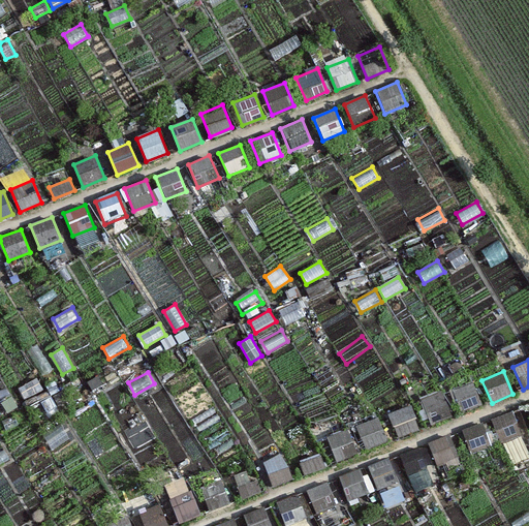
[(35,376),(14,388),(22,399),(41,388),(35,376)]
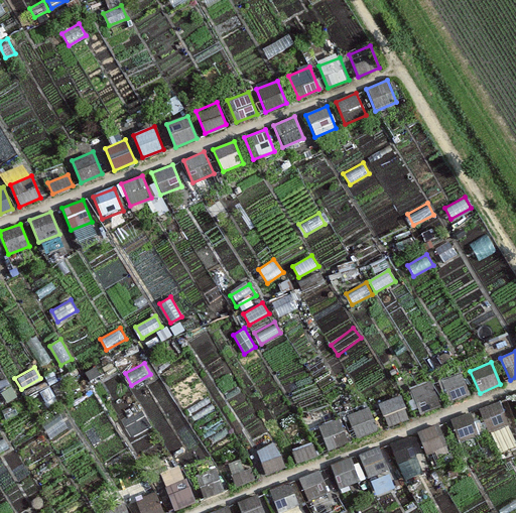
[(461,372),(440,381),(449,403),(471,395),(461,372)]
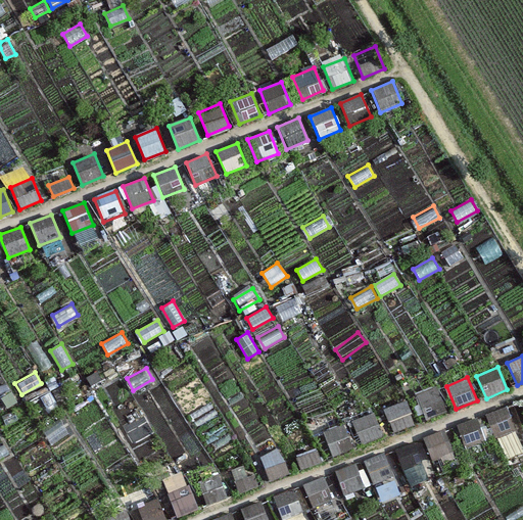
[(119,378),(99,389),(105,400),(125,389),(119,378)]
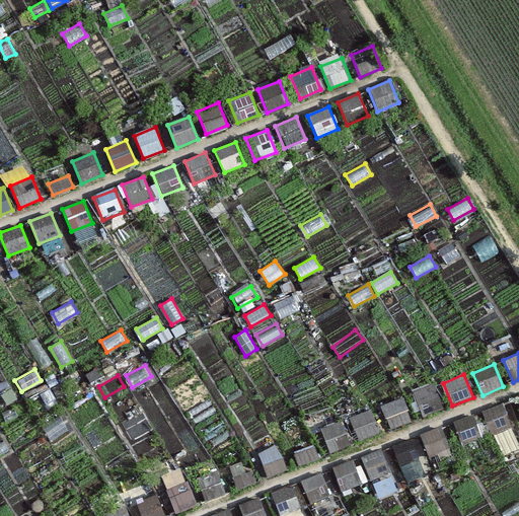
[(434,385),(413,394),(422,417),(443,409),(434,385)]
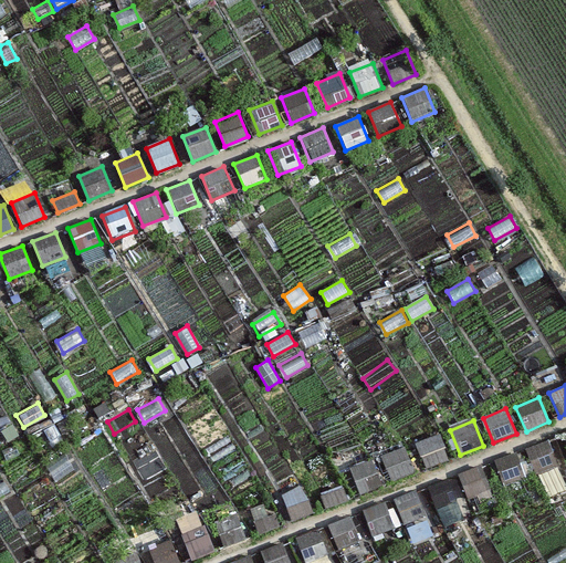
[(100,428),(79,440),(85,452),(107,440),(100,428)]
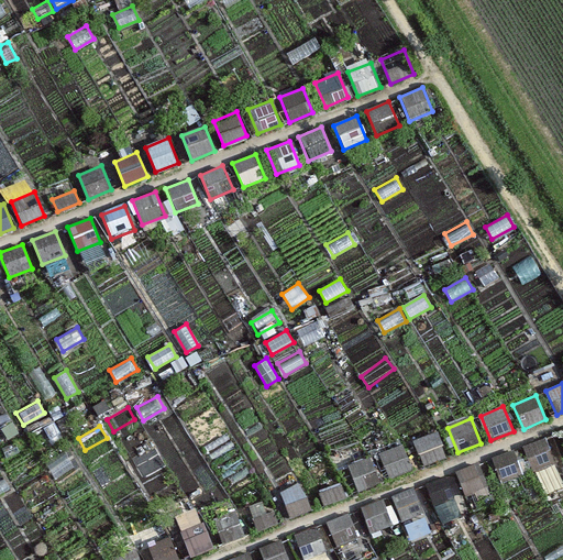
[(437,432),(414,442),(423,467),(446,457),(437,432)]
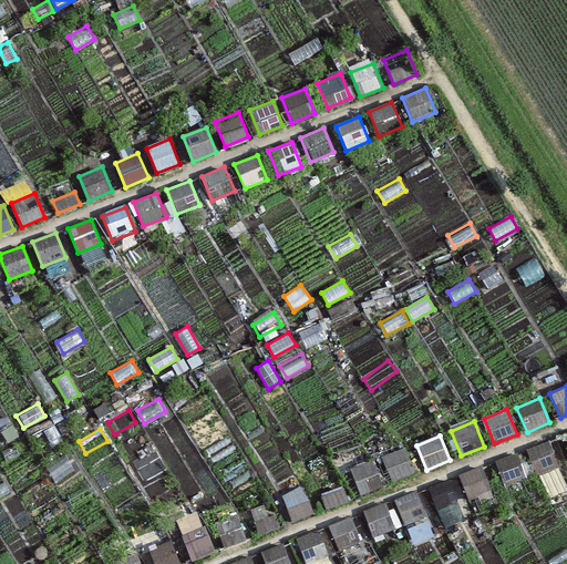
[(549,441),(526,450),(536,474),(559,465),(549,441)]
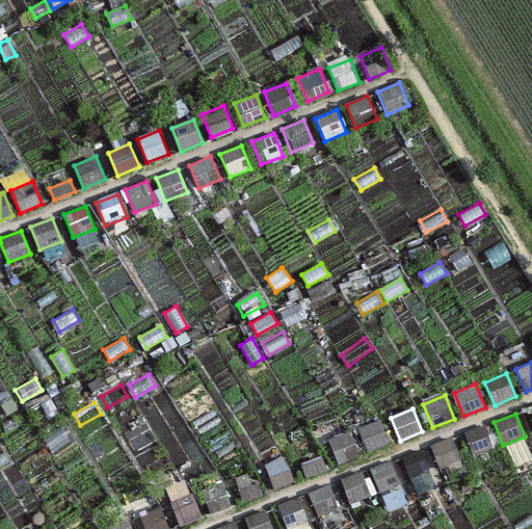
[(380,421),(358,429),(368,452),(390,444),(380,421)]
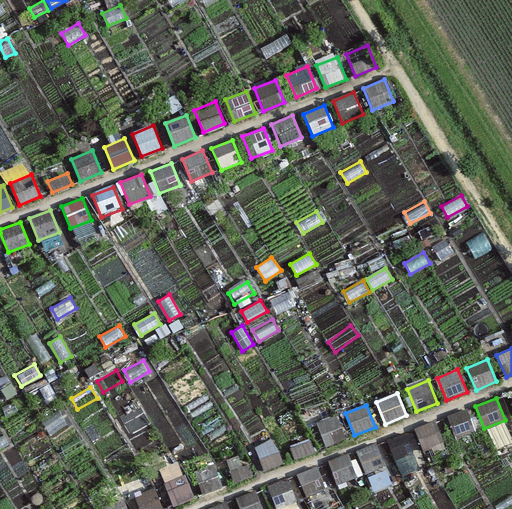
[(60,409),(41,420),(47,431),(66,420),(60,409)]
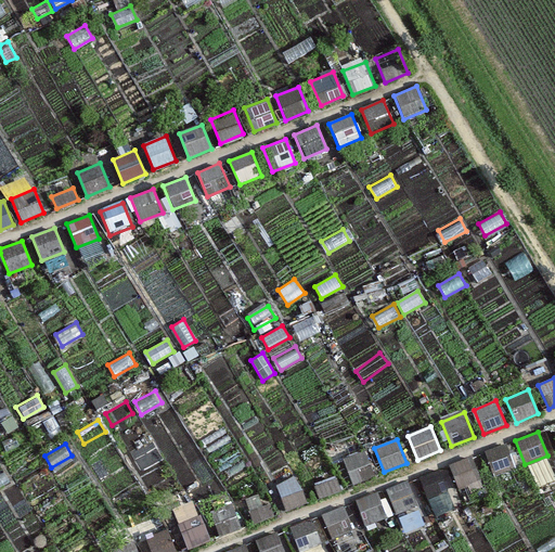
[(505,444),(482,452),(492,476),(515,467),(505,444)]
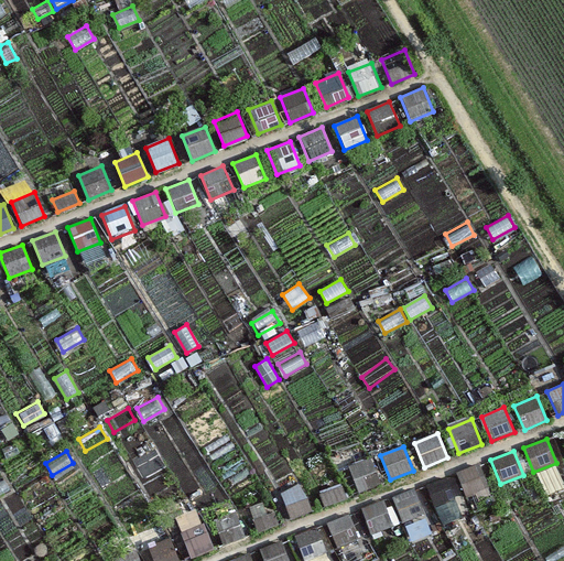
[(371,459),(348,467),(358,492),(381,483),(371,459)]
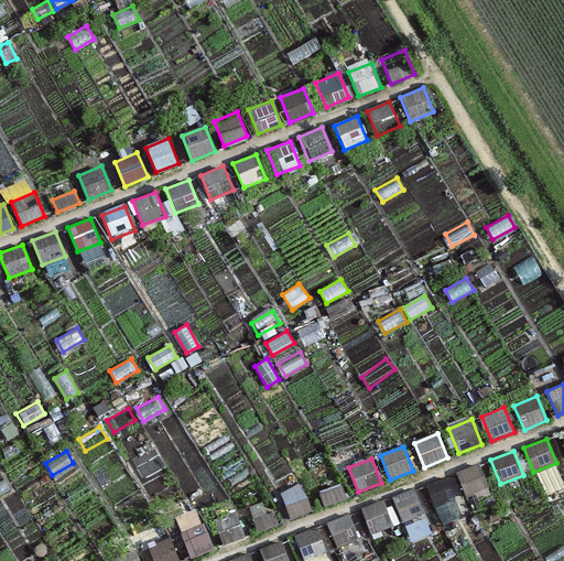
[(479,463),(456,473),(466,497),(489,487),(479,463)]
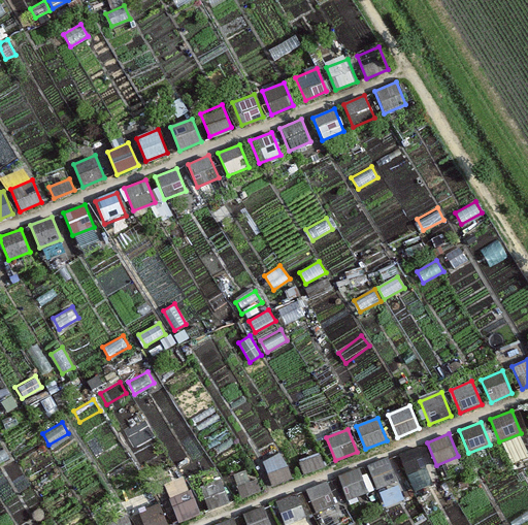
[(418,447),(397,455),(405,476),(426,466),(418,447)]
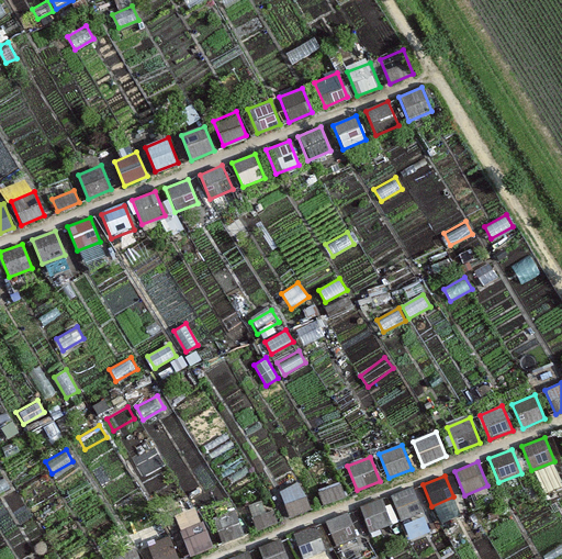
[(3,477),(0,478),(0,493),(10,489),(3,477)]
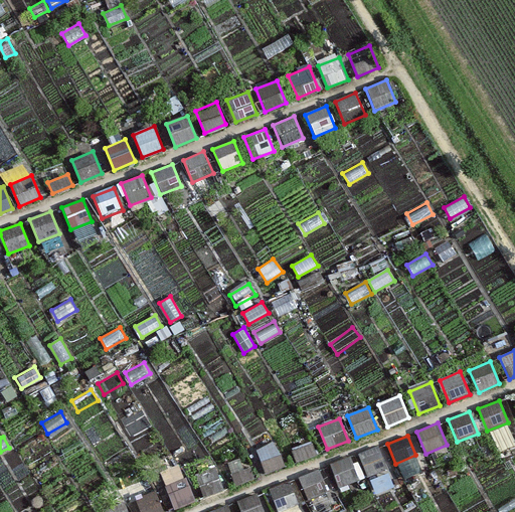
[(312,443),(292,451),(297,462),(317,454),(312,443)]
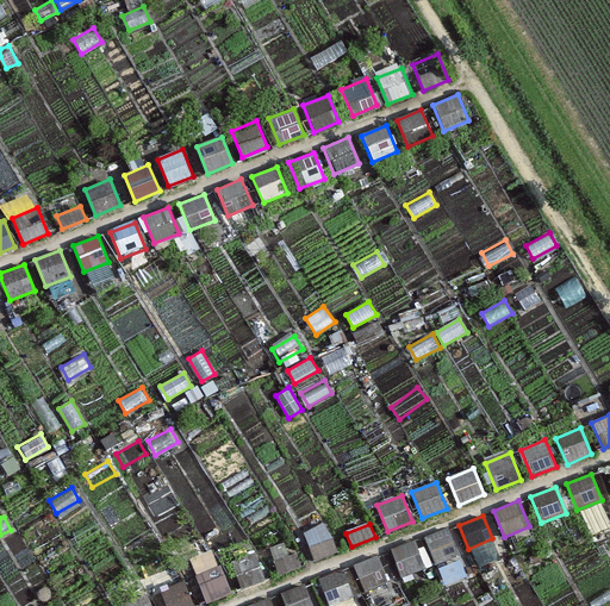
[(328,525),(303,535),(313,561),(338,551),(328,525)]
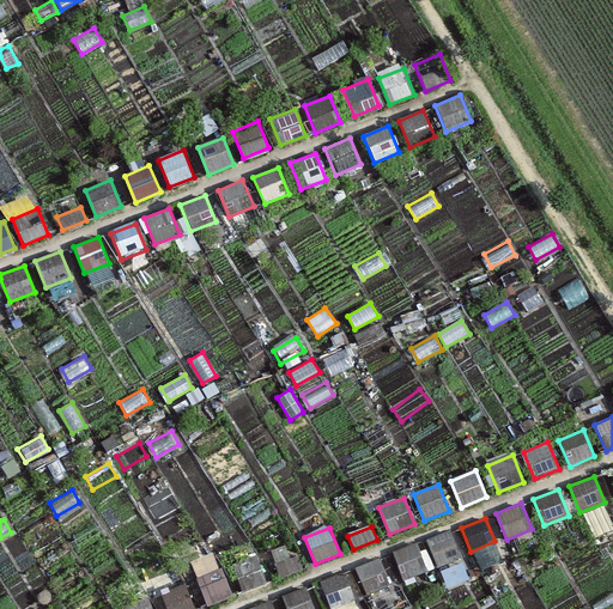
[(451,531),(426,541),(437,567),(462,558),(451,531)]
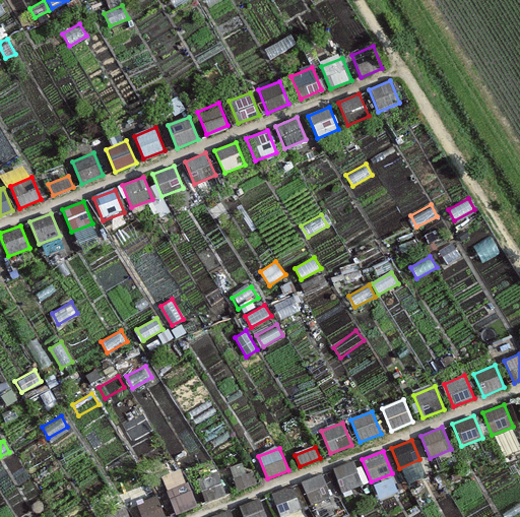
[(353,461),(332,469),(341,492),(363,483),(353,461)]
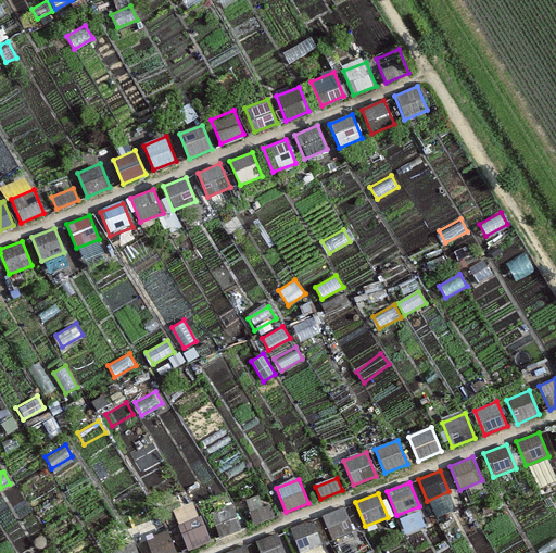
[(270,504),(249,514),(254,526),(276,516),(270,504)]
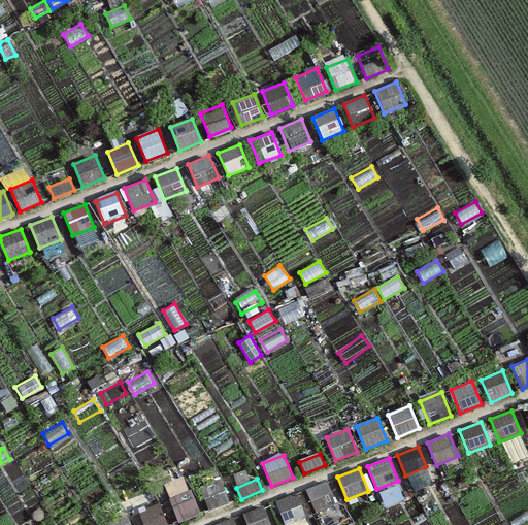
[(221,480),(200,489),(209,512),(231,502),(221,480)]
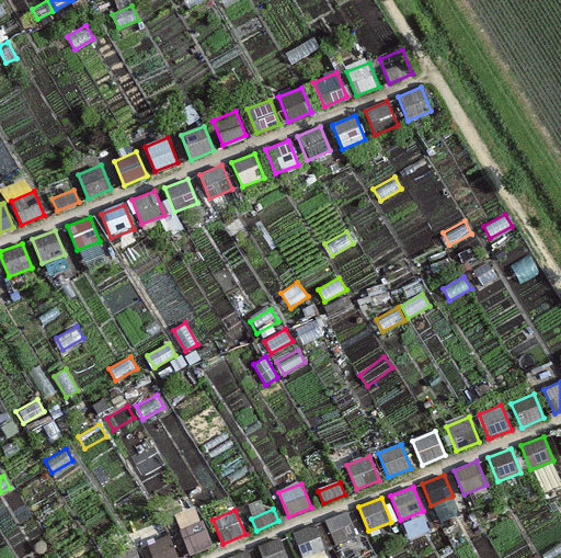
[(347,511),(325,520),(335,545),(358,535),(347,511)]
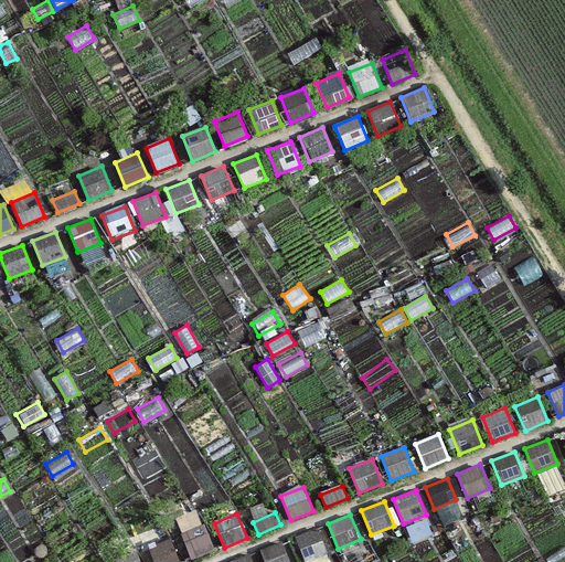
[(204,526),(181,534),(191,559),(214,550),(204,526)]
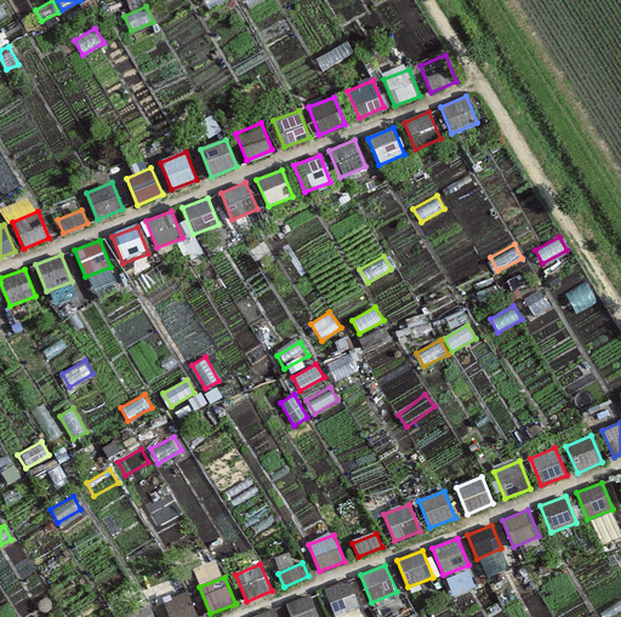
[(349,581),(324,590),(335,616),(360,607),(349,581)]
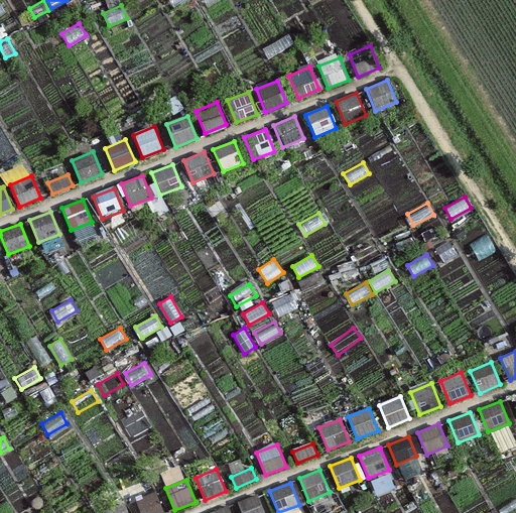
[(165,512),(156,491),(135,499),(140,512),(165,512)]
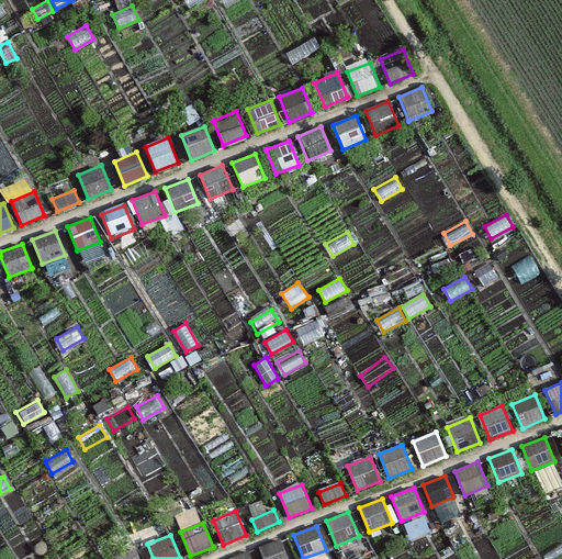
[(288,558),(281,539),(258,547),(262,558),(288,558)]
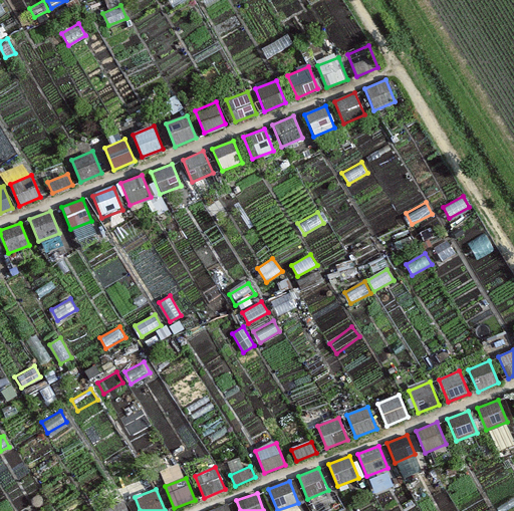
[(127,510),(124,501),(103,510),(127,510)]
